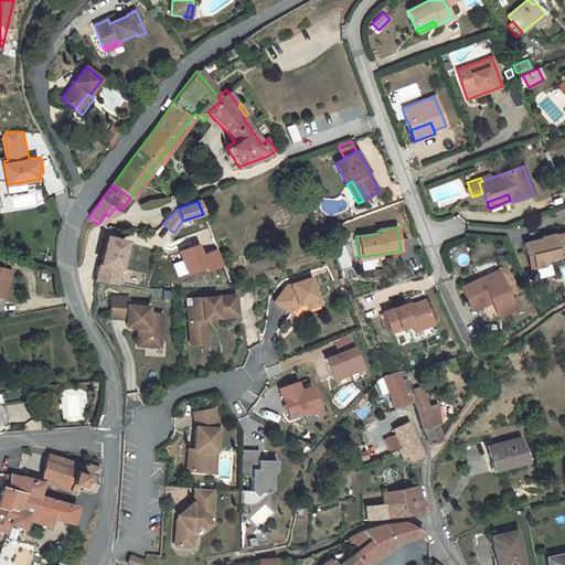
[(536,241),(523,244),(526,256),(531,255),(534,268),(543,266),(546,260),(558,257),(564,256),(564,263),(564,233),(553,236),(553,235),(541,238),(541,240),(542,241),(537,242),(536,241)]
